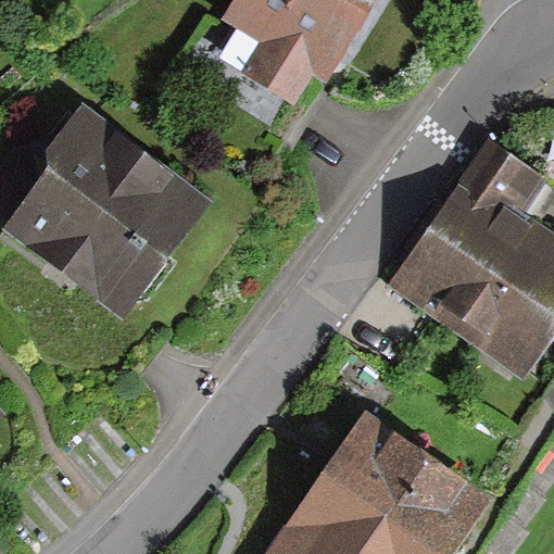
[(263,43),(248,72),(301,101),(315,75),(328,83),(374,0),(257,0),(241,30),(263,43)]
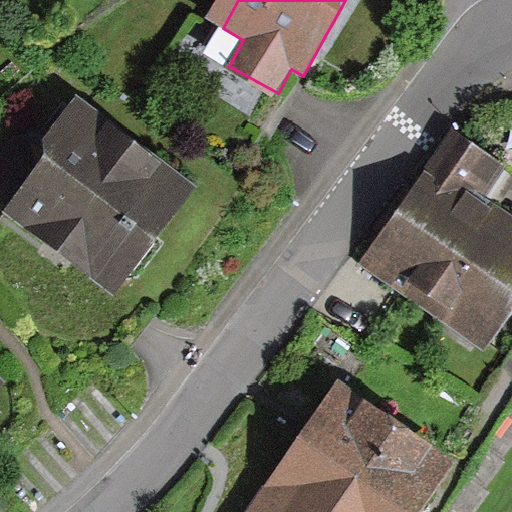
[(20,137),(0,165),(0,190),(15,201),(3,219),(117,300),(199,187),(80,102),(58,134),(20,137)]
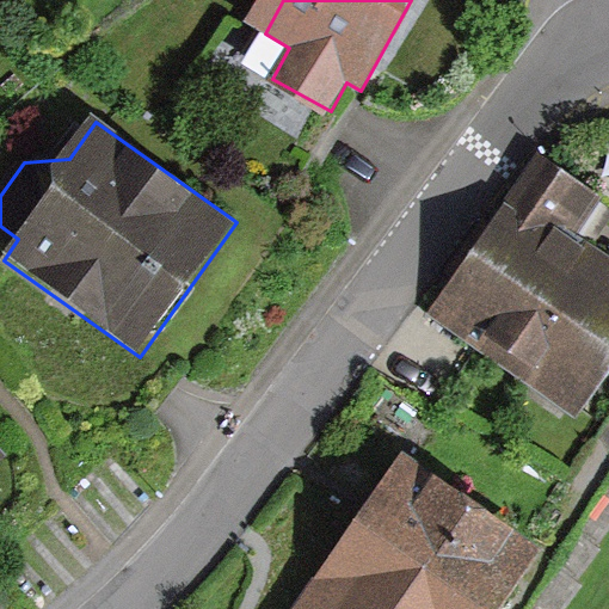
[(426,311),(573,416),(608,364),(608,254),(579,234),(602,202),(539,155),(426,311)]
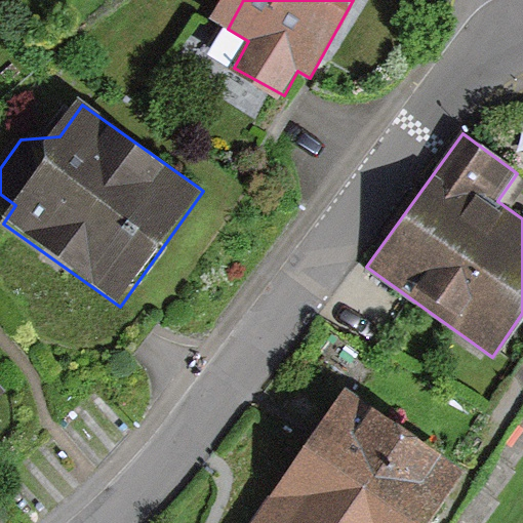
[(348,408),(299,477),(365,522),(419,522),(450,480),(348,408)]
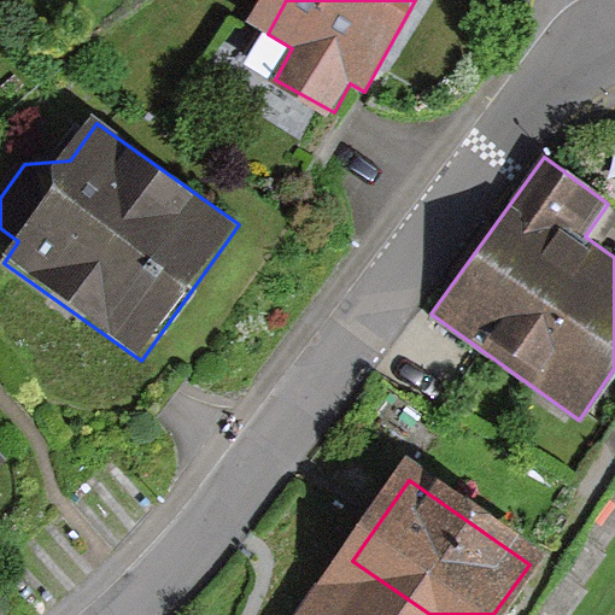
[(429,614),(352,561),(314,614),(429,614)]
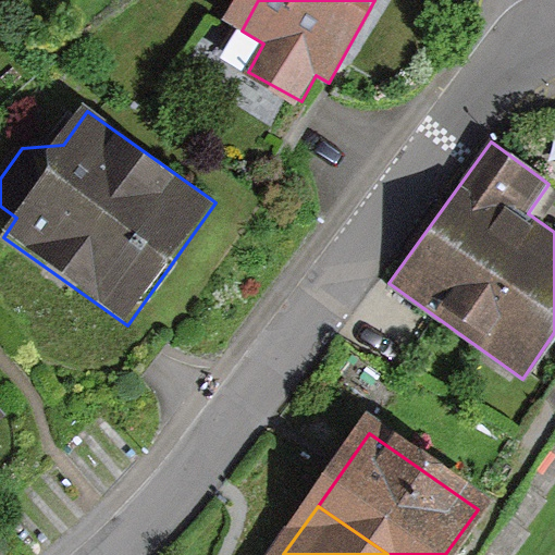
All buildings are outlined.
